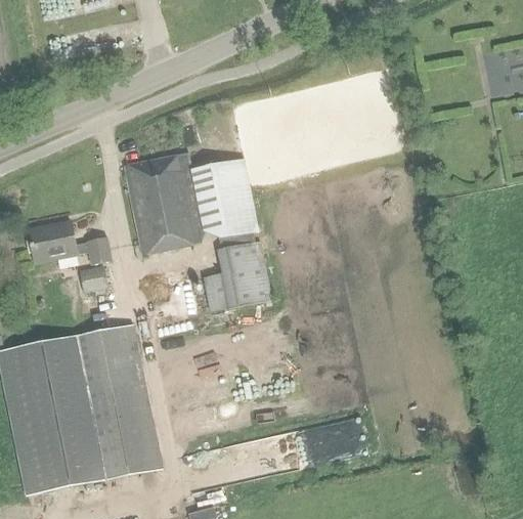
[(522,42),(484,48),(489,90),(522,86),(522,42)]
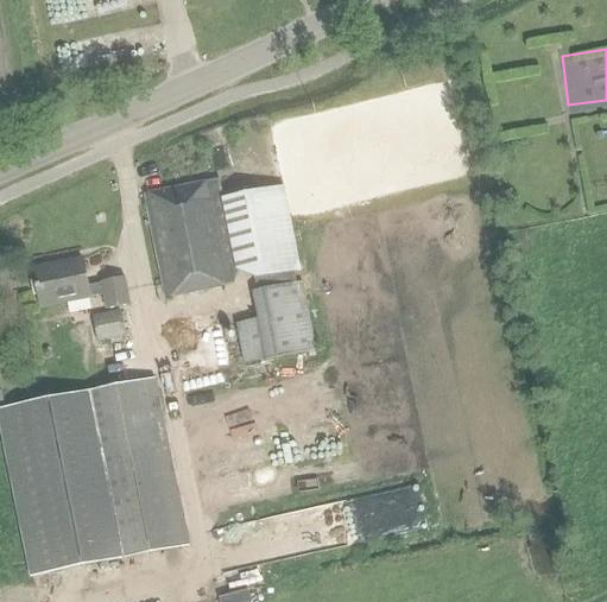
[(220,175),(145,190),(165,293),(233,280),(238,267),(253,273),(253,276),(254,276),(257,287),(254,289),(260,315),(236,319),(244,361),(315,346),(302,278),(296,279),(293,267),(299,266),(283,182),(223,194),(220,175)]
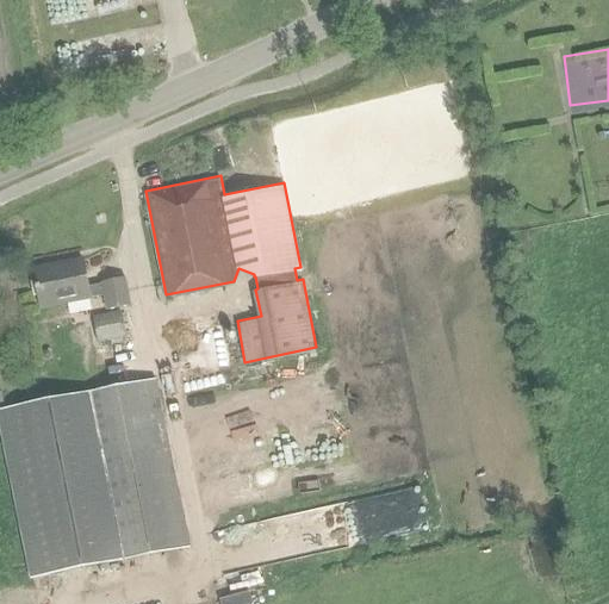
[(511,186),(496,190),(499,204),(515,200),(511,186)]
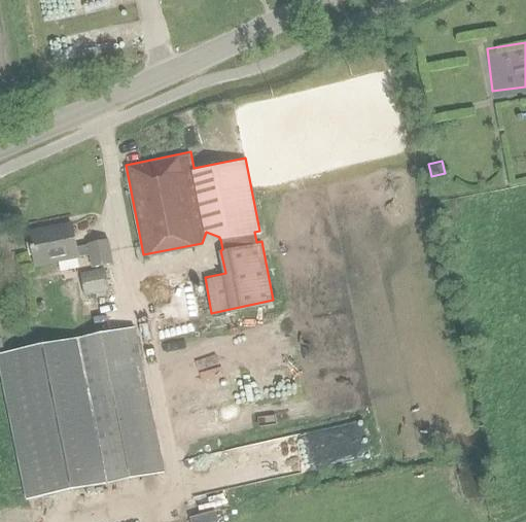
[(70,220),(28,229),(35,263),(89,252),(92,264),(111,259),(106,237),(85,241),(85,243),(74,245),(70,220)]
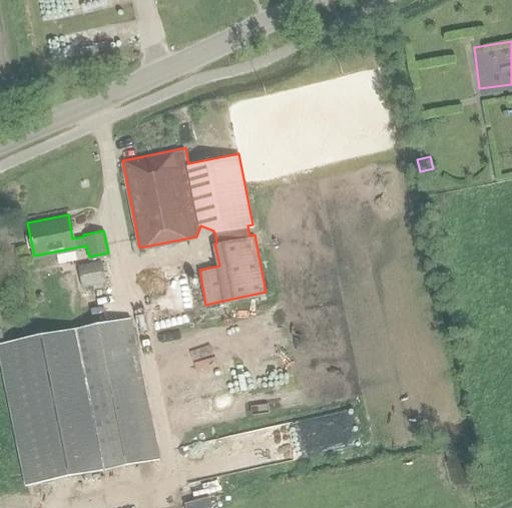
[(100,262),(76,267),(80,286),(104,281),(100,262)]
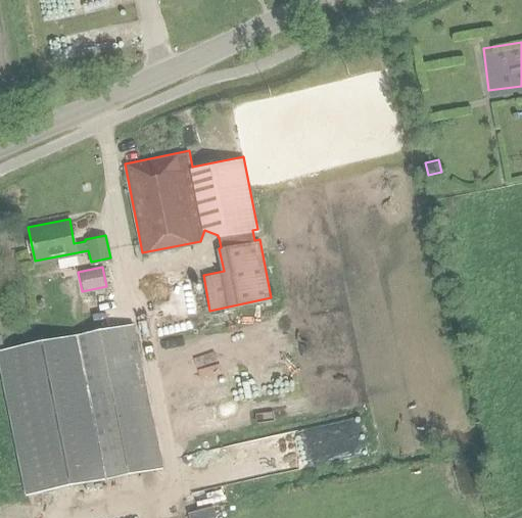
[(0,358),(27,491),(161,465),(132,323),(0,348),(0,358)]
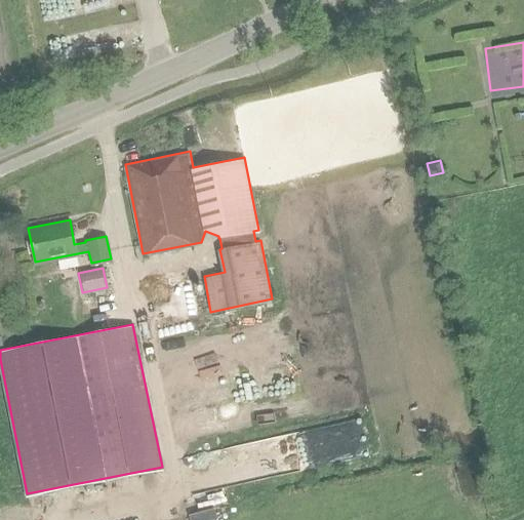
[(216,519),(213,506),(188,513),(190,519),(216,519)]
